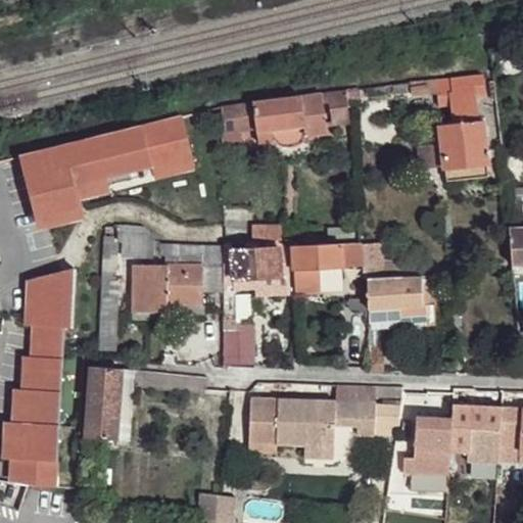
[(438,79),(411,82),(413,95),(438,91),(438,105),(452,104),(455,123),(441,125),(446,168),(488,162),(484,120),(479,120),(477,95),(486,94),(484,76),(438,79)]
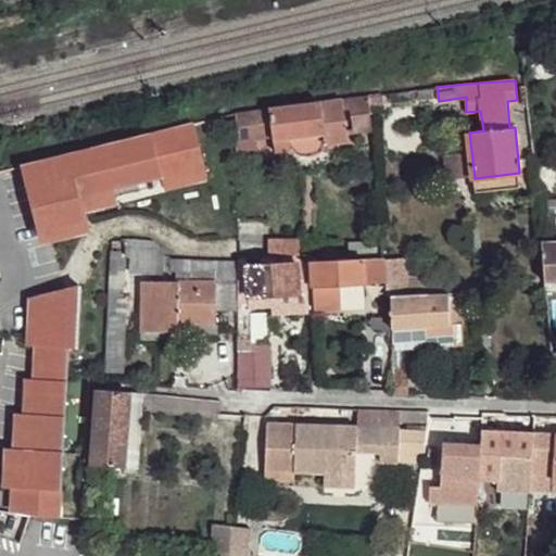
[(383,93),(371,96),(373,105),(384,104),(383,93)]
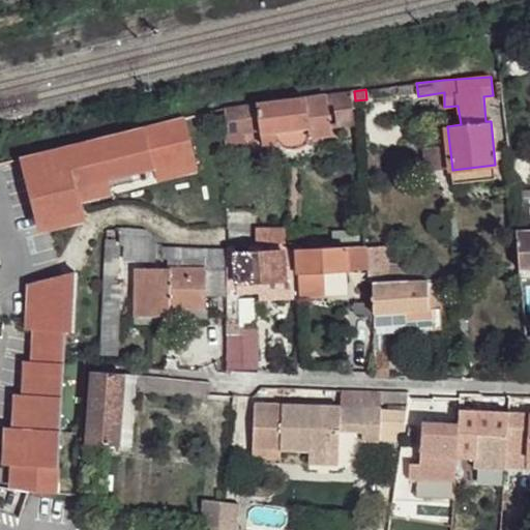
[(354,91),(334,93),(336,110),(343,111),(355,108),(355,100),(354,91)]
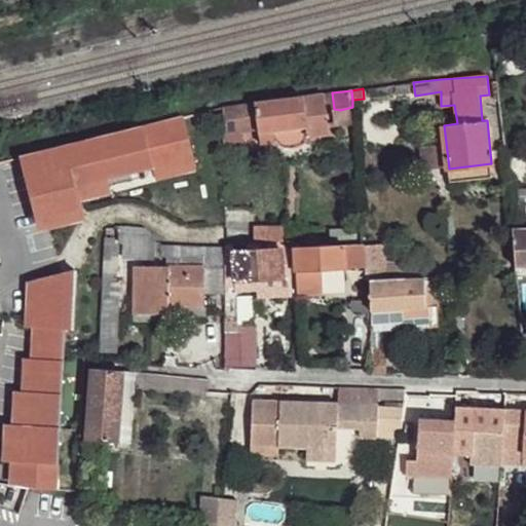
[(326,94),(256,103),(257,110),(258,116),(261,143),(330,132),(326,94)]
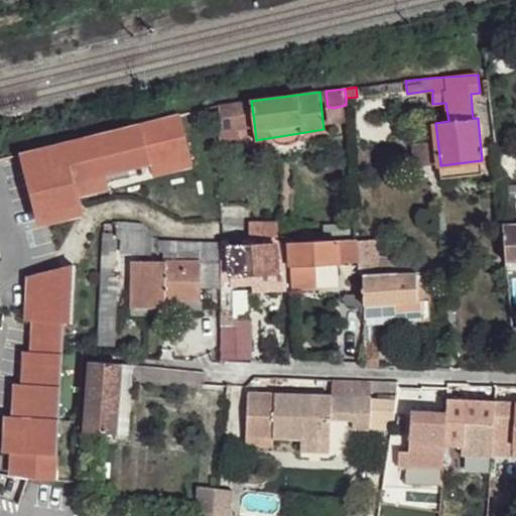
[(251,101),(220,105),(221,126),(240,125),(239,115),(239,110),(252,108),(251,101)]
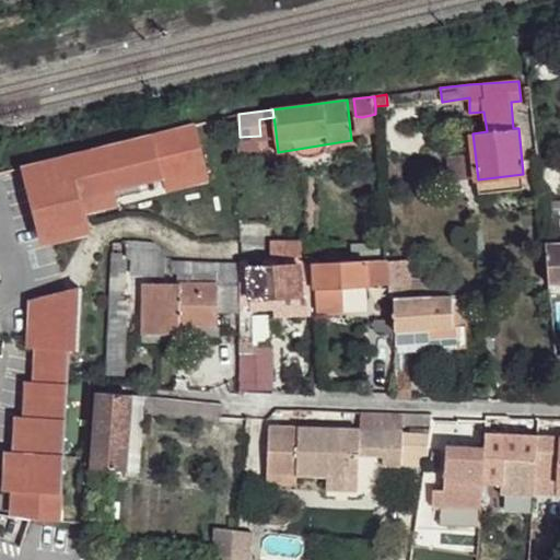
[(196,125),(28,166),(36,209),(43,208),(43,236),(89,224),(88,221),(82,198),(118,188),(164,176),(165,182),(208,172),(196,125)]
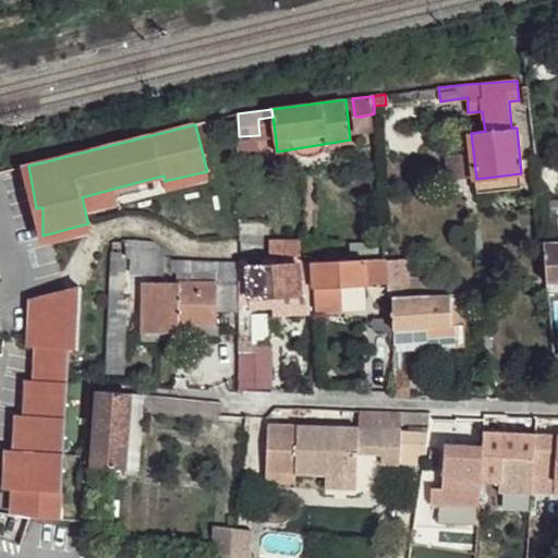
[(259,135),(239,136),(241,158),(262,155),(259,135)]
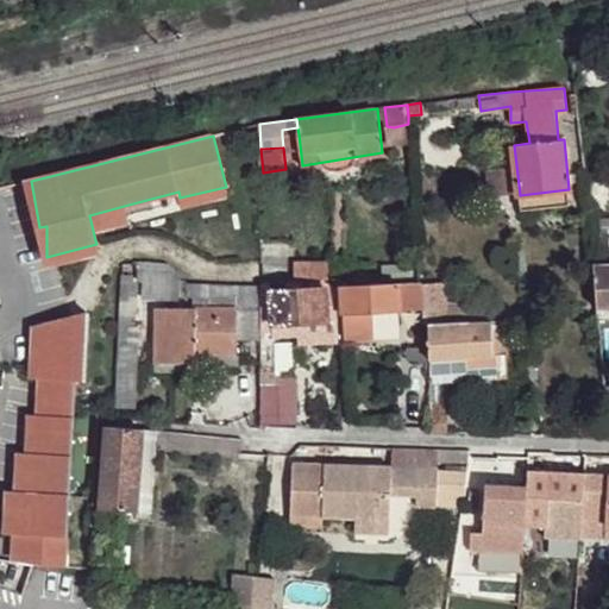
[(569,189),(520,195),(521,211),(569,203),(569,189)]
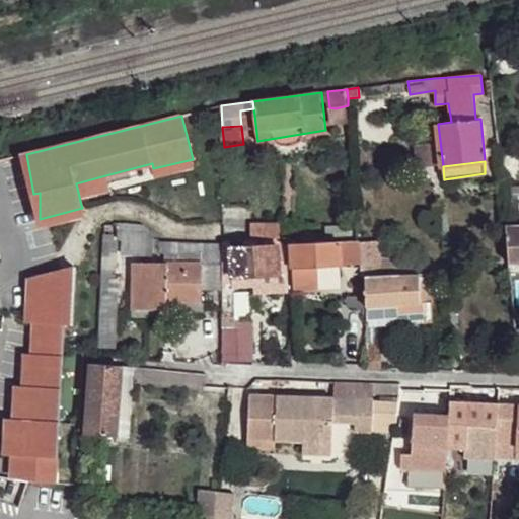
[(109,174),(76,183),(81,205),(116,196),(109,174)]
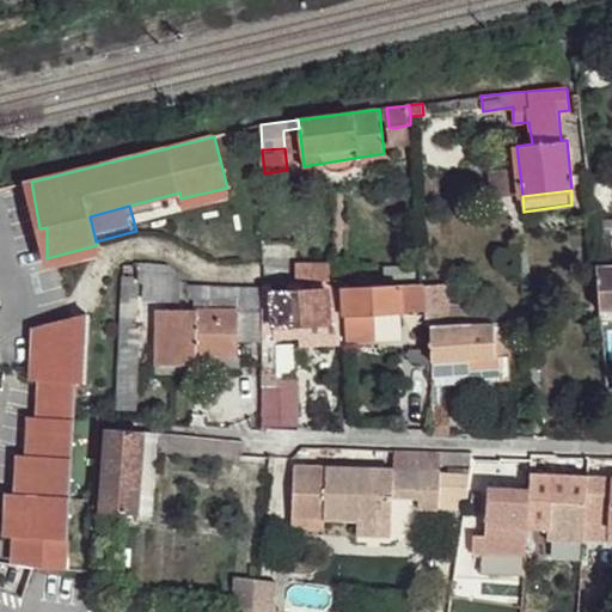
[(611,220),(595,220),(601,255),(611,255),(611,220)]
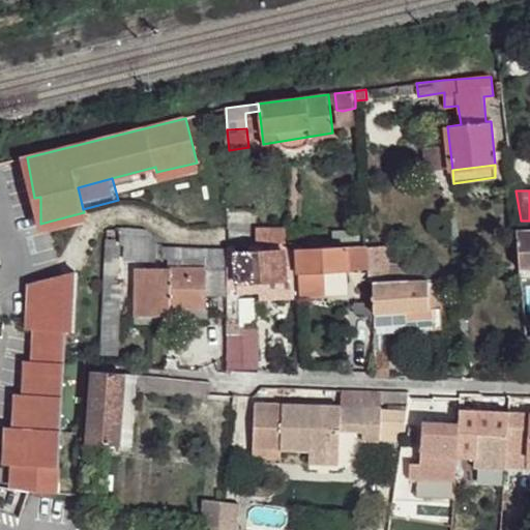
[(529,230),(518,231),(520,268),(522,268),(529,267),(529,230)]
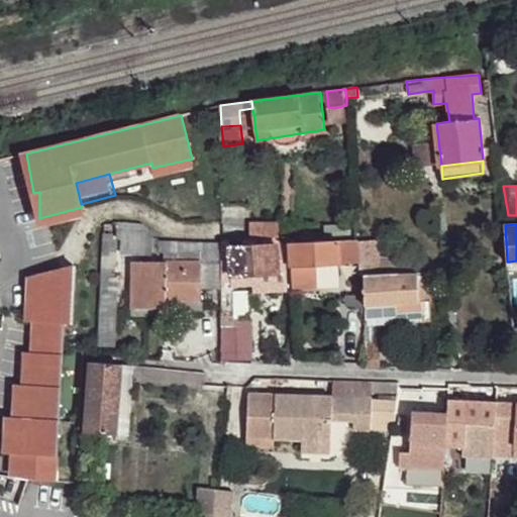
[(275,226),(240,227),(240,228),(240,237),(274,236),(275,236),(275,226)]
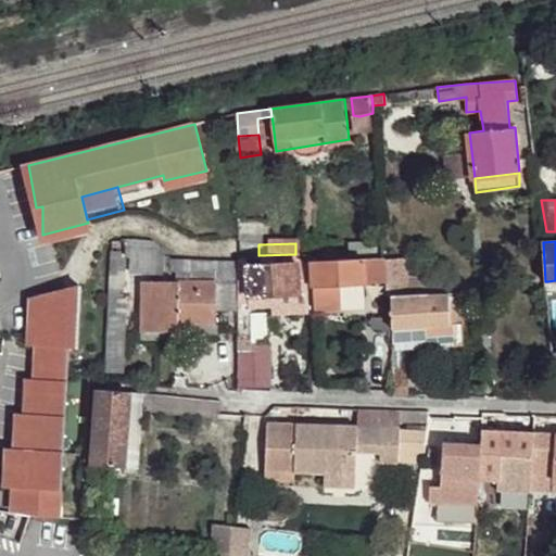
[(253,255),(238,256),(239,307),(251,305),(251,294),(248,264),(295,264),(294,254),(258,255),(253,255)]
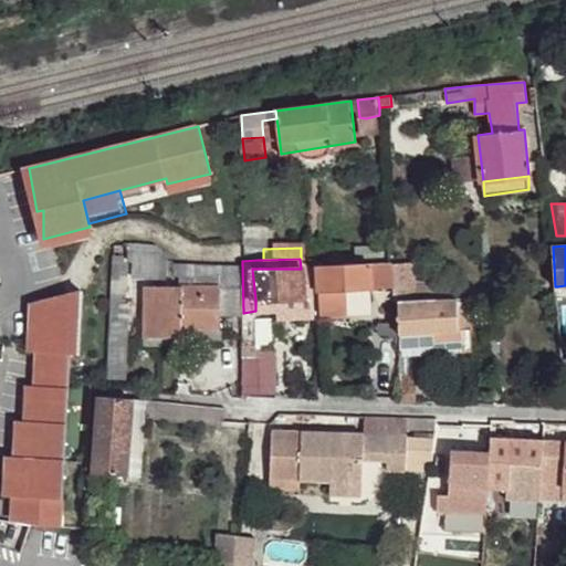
[(333,264),(318,265),(321,316),(347,315),(346,289),(392,285),(392,263),(392,261),(390,262),(341,263),(342,260),(333,261),(333,264)]
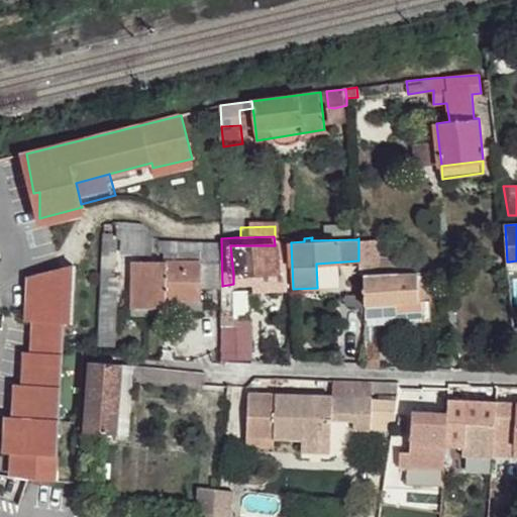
[(370,238),(358,238),(358,261),(359,280),(364,280),(363,274),(381,273),(380,257),(371,259),(370,238)]
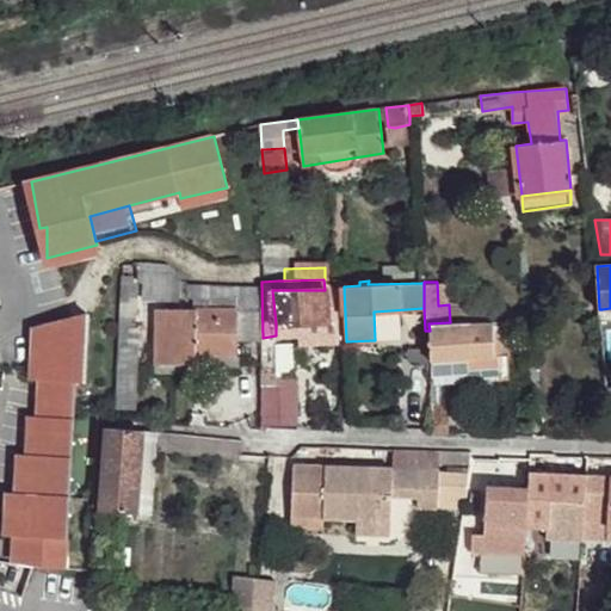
[(211,283),(179,284),(180,298),(189,300),(189,295),(213,296),(211,283)]
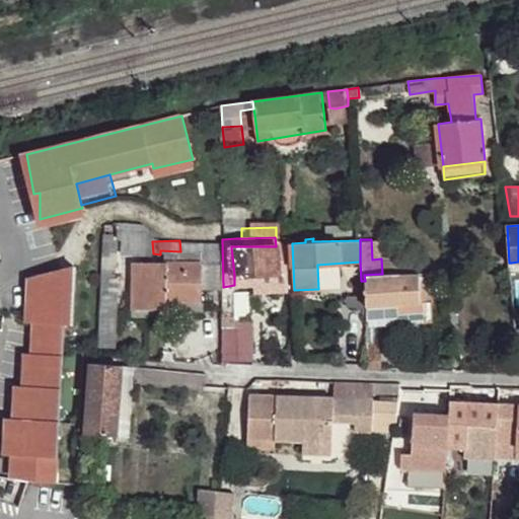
[(276,246),(231,246),(234,275),(277,273),(278,284),(288,283),(287,245),(276,246)]
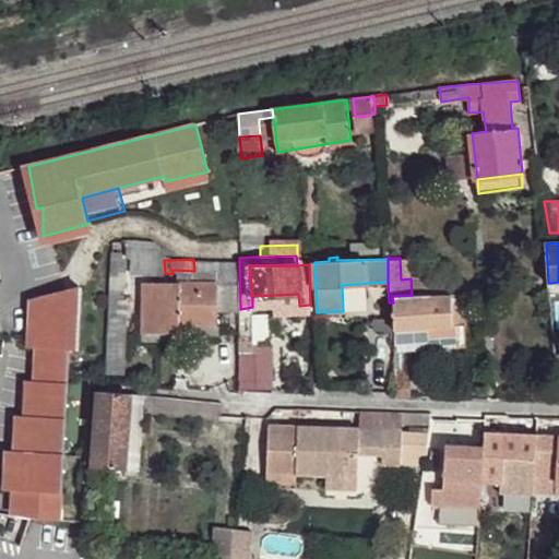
[(219,283),(145,281),(143,332),(188,331),(188,323),(218,324),(219,283)]
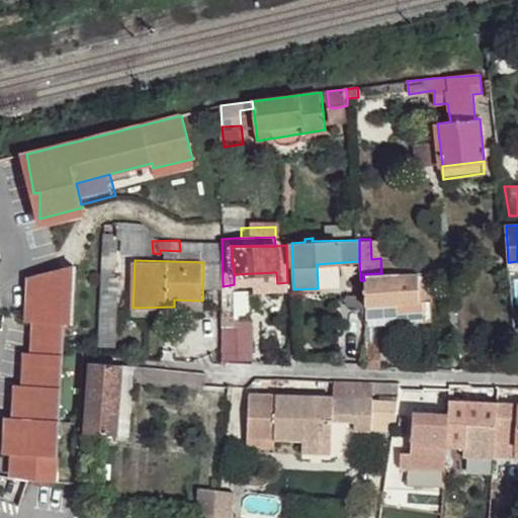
[(77,266),(34,275),(32,320),(39,320),(38,352),(30,351),(29,383),(21,383),(20,416),(13,416),(10,452),(18,453),(17,473),(58,480),(60,455),(66,322),(74,322),(77,266)]
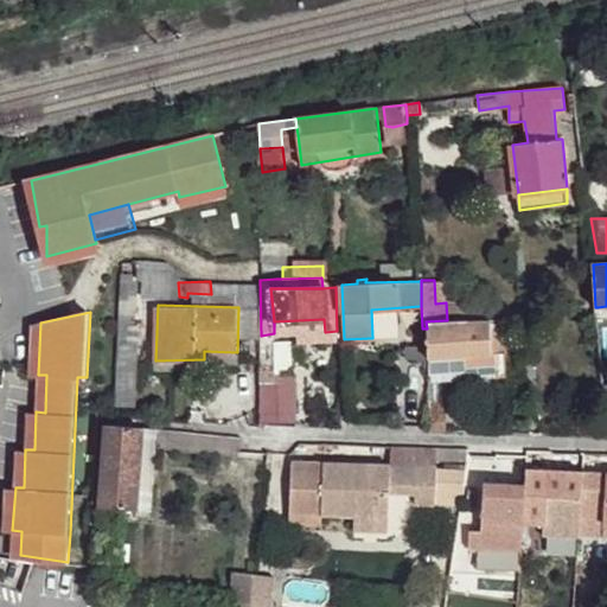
[(324,319),(274,321),(274,333),(325,332),(324,319)]
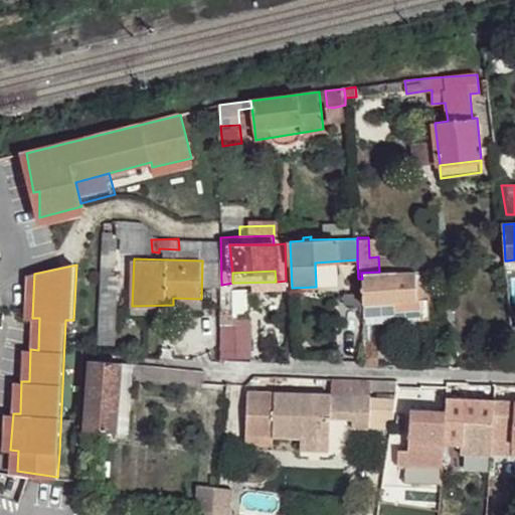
[(428,271),(398,272),(399,301),(428,299),(428,271)]
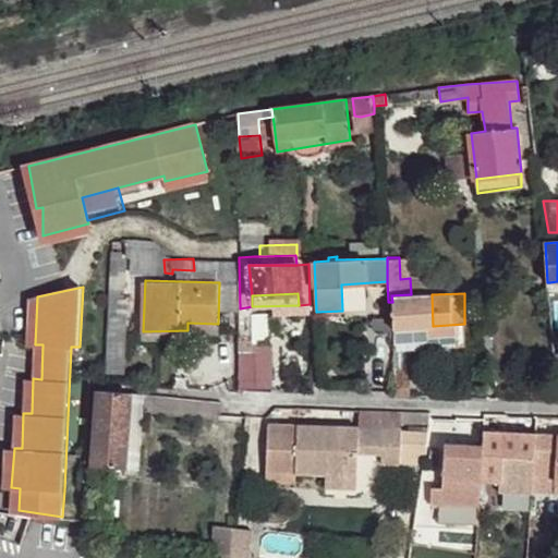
[(411,294),(391,295),(392,302),(393,328),(433,326),(432,294),(411,294)]
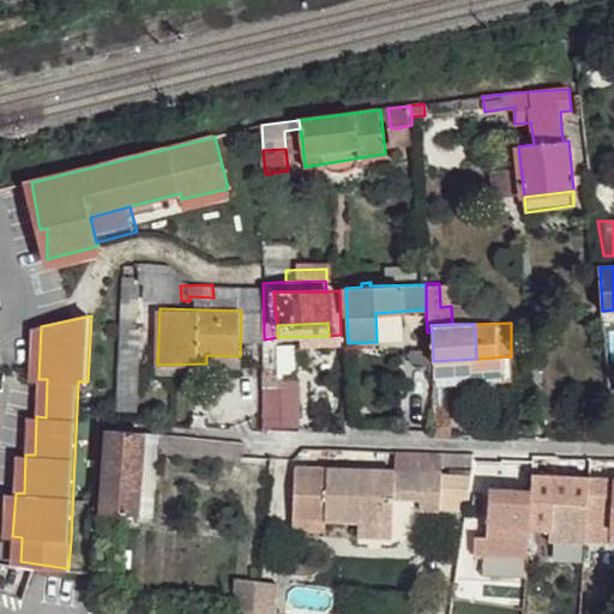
[(140,331),(124,329),(118,409),(136,409),(140,331)]
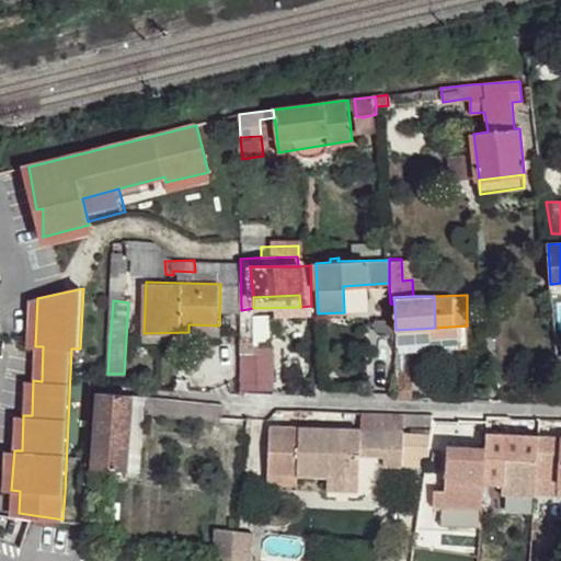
[(253,308),(241,310),(241,342),(252,342),(254,341),(253,308)]
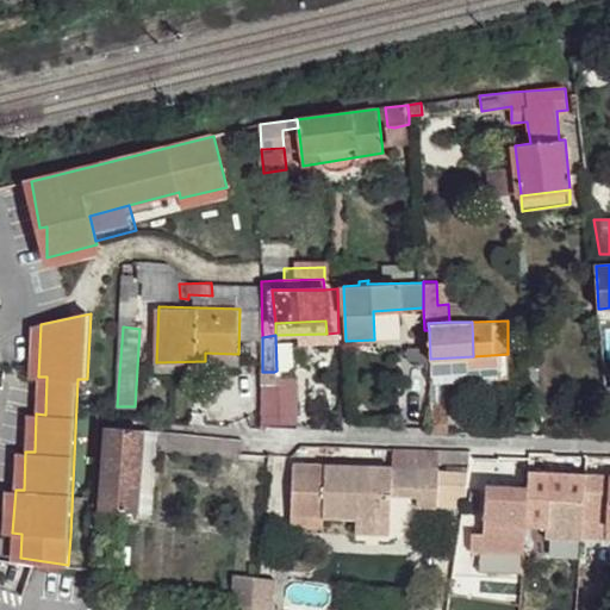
[(508,354),(473,356),(473,374),(509,373),(508,354)]
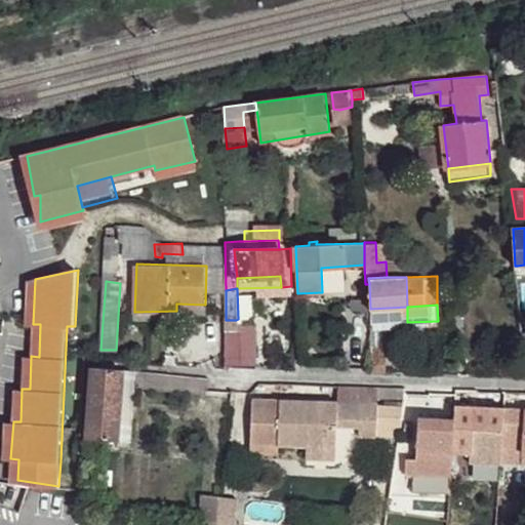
[(124,369),(92,367),(87,438),(118,440),(124,369)]
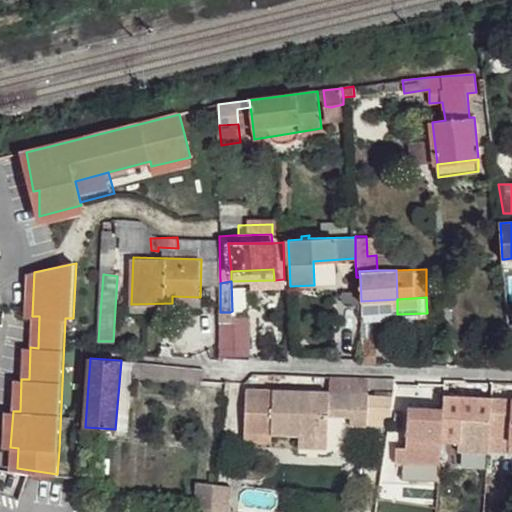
[(203,368),(132,361),(130,377),(133,377),(201,383),(203,368)]
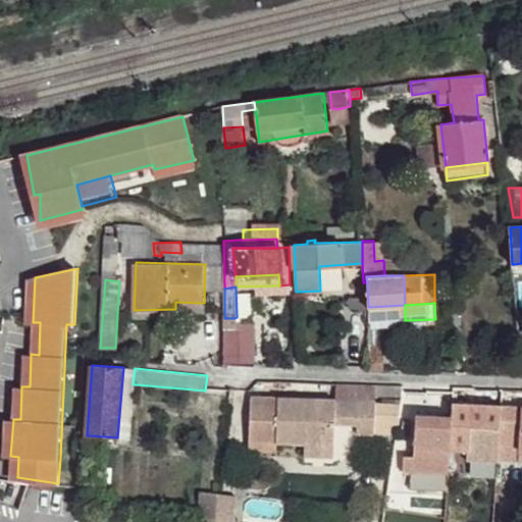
[(375,383),(340,382),(338,398),(359,399),(374,399),(375,383)]
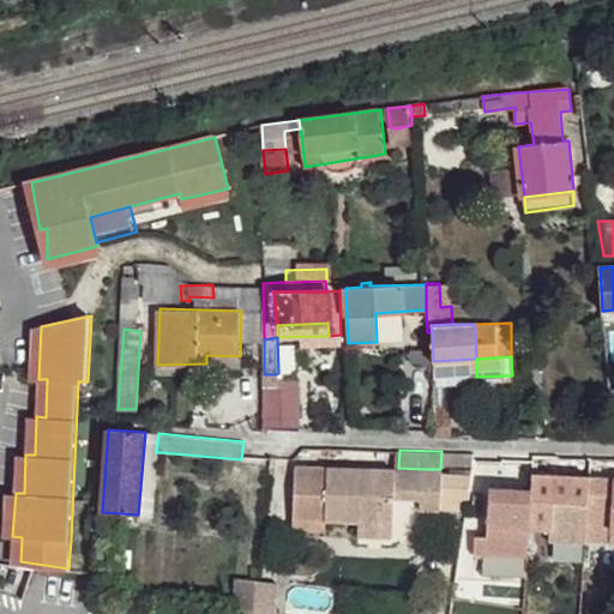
[(327,465),(298,464),(295,517),(326,518),(327,465)]
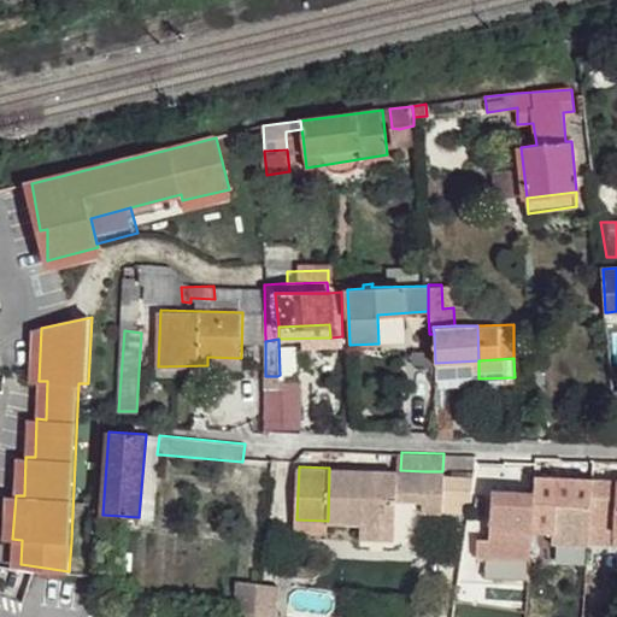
[(398,470),(329,468),(328,521),(360,522),(395,522),(397,498),(398,470)]
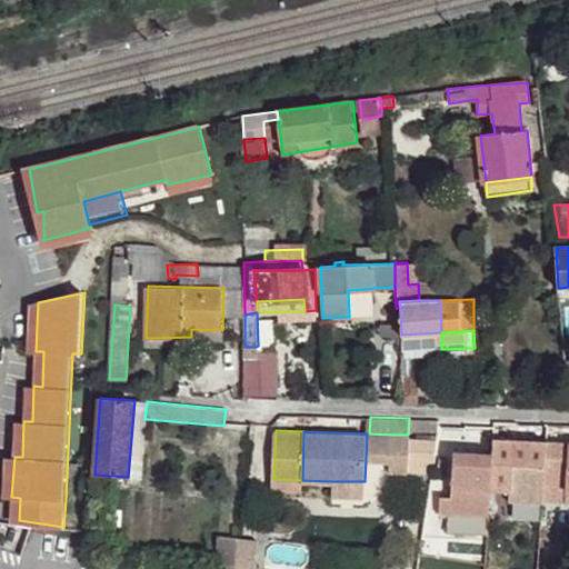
[(369,433),(367,433),(366,459),(391,458),(391,435),(369,433)]
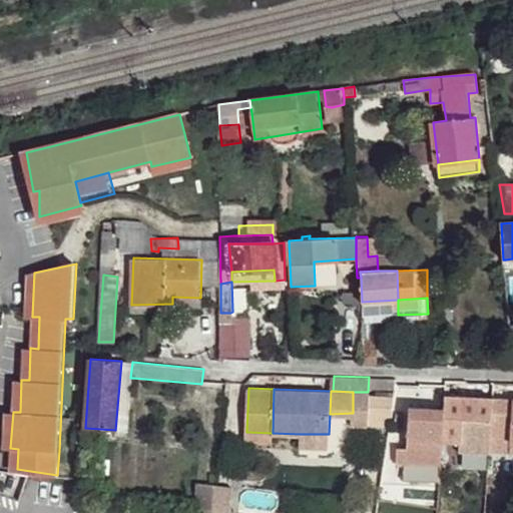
[(368,392),(353,392),(353,413),(353,423),(370,425),(371,392),(368,392)]
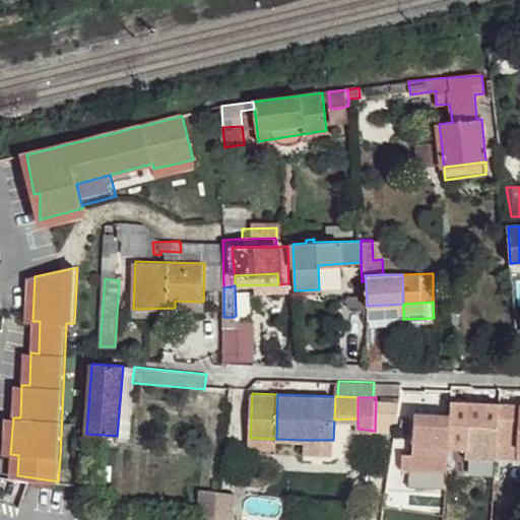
[(519,404),(453,401),(451,413),(416,411),(415,446),(451,448),(468,448),(499,449),(500,437),(519,437),(519,404)]
